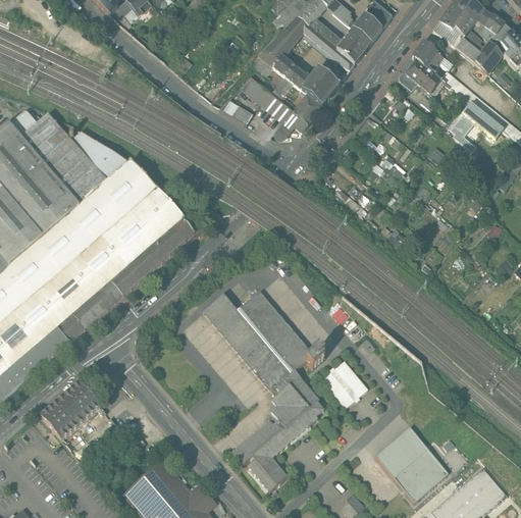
[(104,0),(101,3),(110,12),(119,4),(115,0),(104,0)]
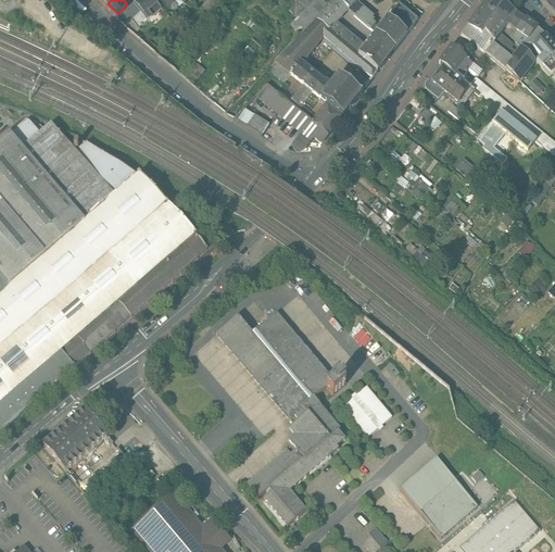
[(302,33),(277,58),(291,70),(300,60),(324,33),(329,27),(299,0),(297,0),(289,8),(297,15),(291,22),(302,33)]
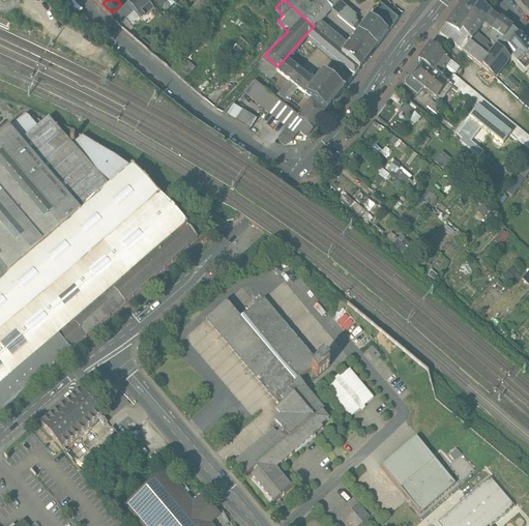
[(285,0),(314,26),(320,20),(333,6),(326,0),(315,0),(285,0)]
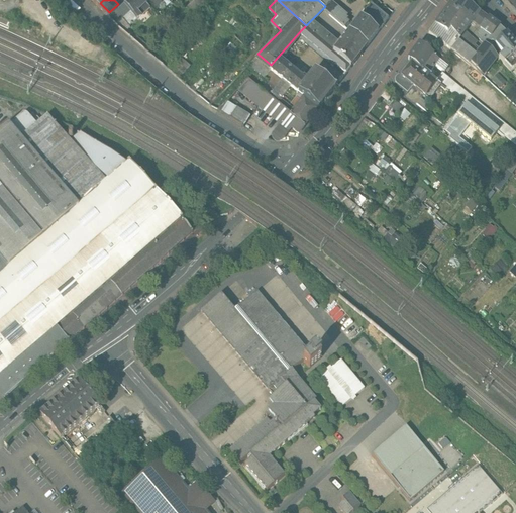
[(372,0),(352,24),(351,18),(348,16),(350,13),(333,0),(318,0),(325,6),(325,5),(350,26),(350,27),(368,41),(389,14),(372,0)]
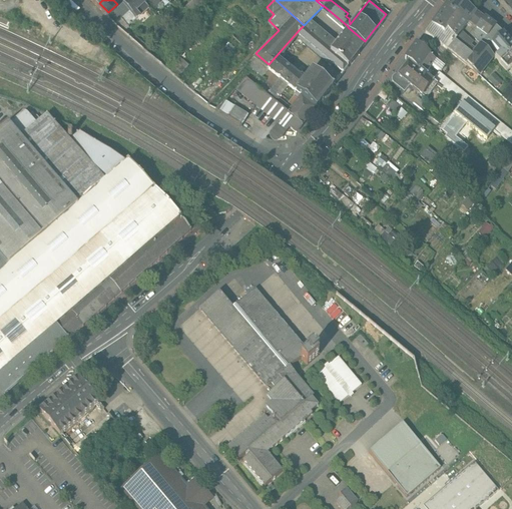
[(496,23),(465,0),(447,0),(445,2),(468,20),(470,17),(483,28),(488,31),(496,23)]
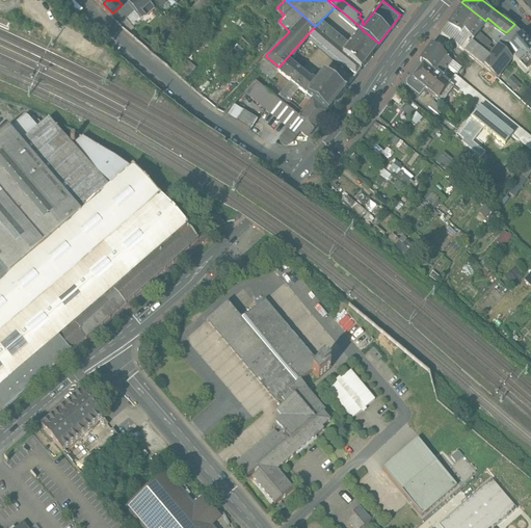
[(485,21),(461,2),(442,29),(465,47),(484,62),(489,54),(492,53),(473,37),(479,28),(485,21)]
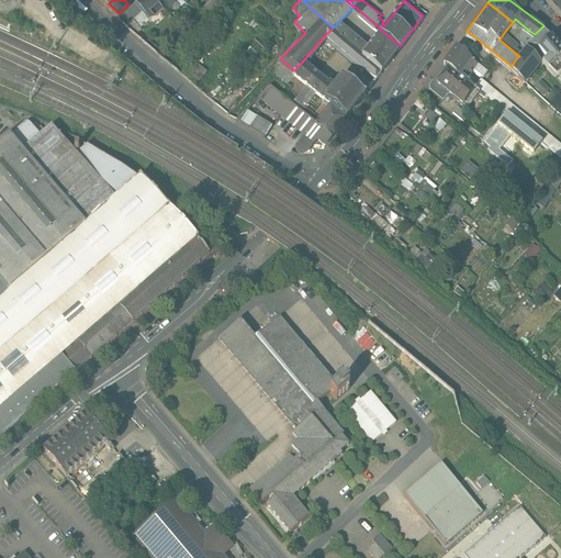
[(142,3),(133,11),(134,12),(127,18),(131,21),(146,8),(142,3)]
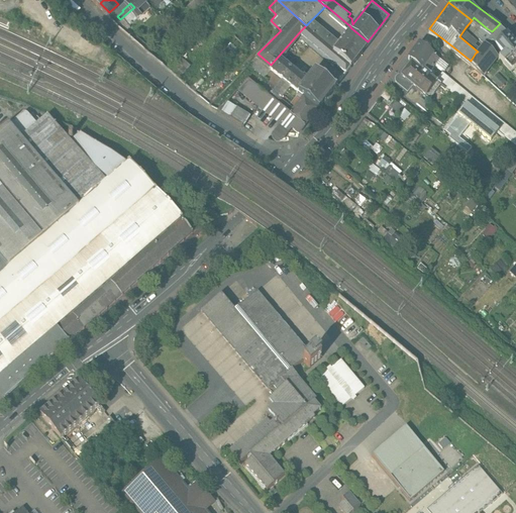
[(134,7),(120,19),(125,24),(130,19),(129,19),(137,11),(134,7)]
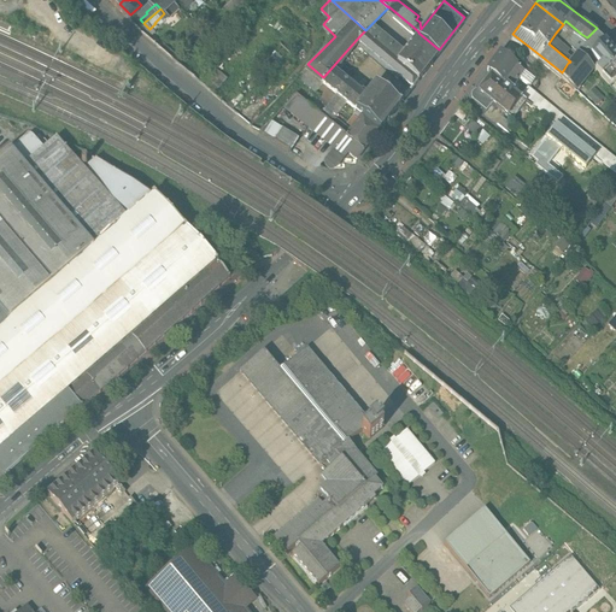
[(418,33),(404,49),(373,23),(365,30),(420,76),(439,49),(418,33)]
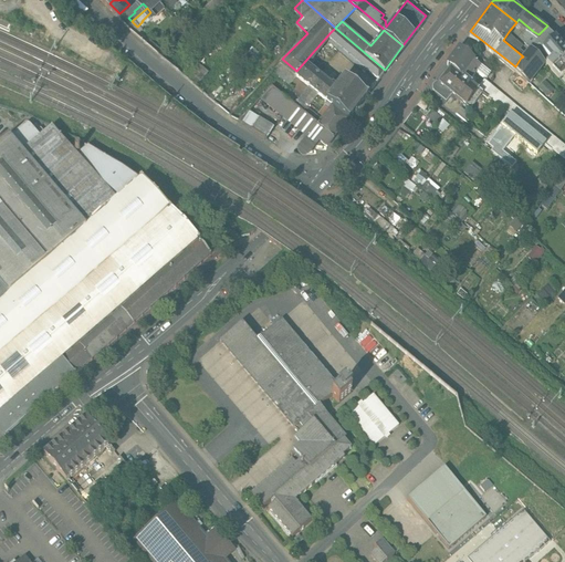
[(547,25),(539,34),(540,35),(539,37),(544,44),(555,33),(547,25)]
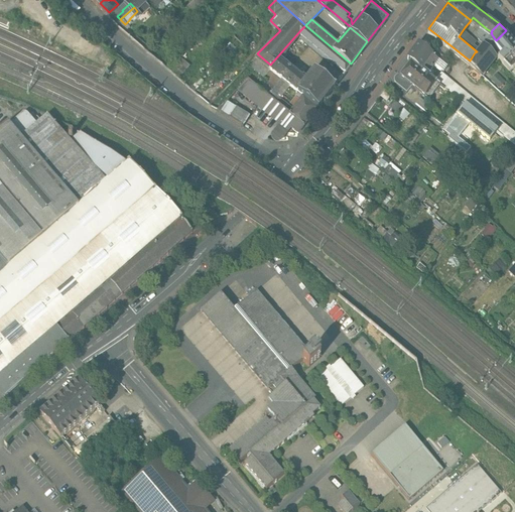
[(351,64),(305,25),(300,30),(335,59),(346,70),(351,64)]
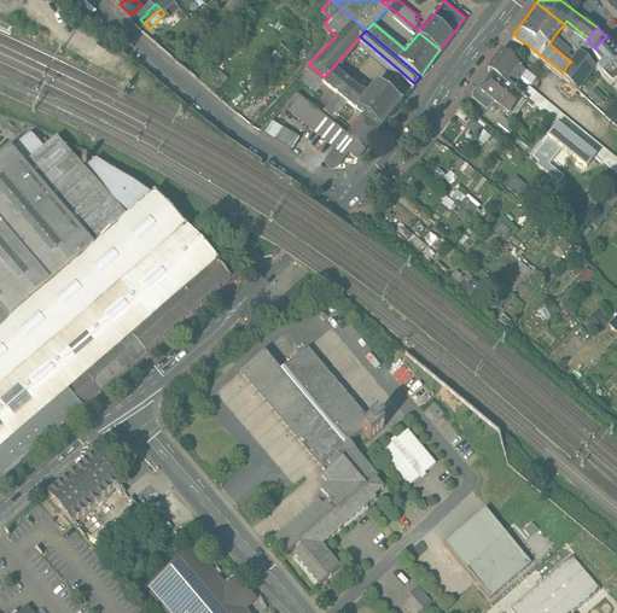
[(564,39),(557,33),(549,44),(571,62),(575,56),(566,47),(569,44),(564,40),(564,39)]
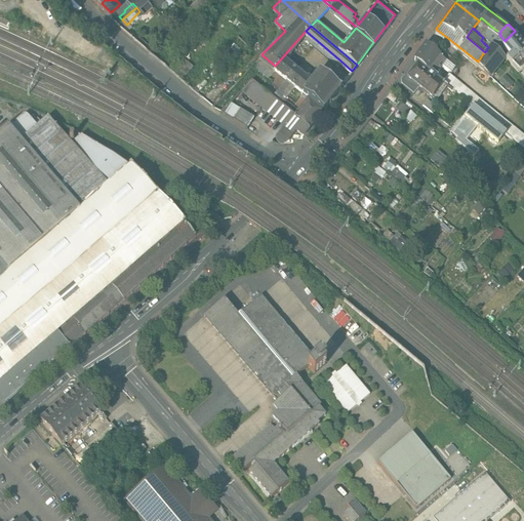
[(499,32),(494,29),(492,32),(490,36),(490,37),(494,39),(493,40),(494,41),(499,34),(500,33),(499,32)]
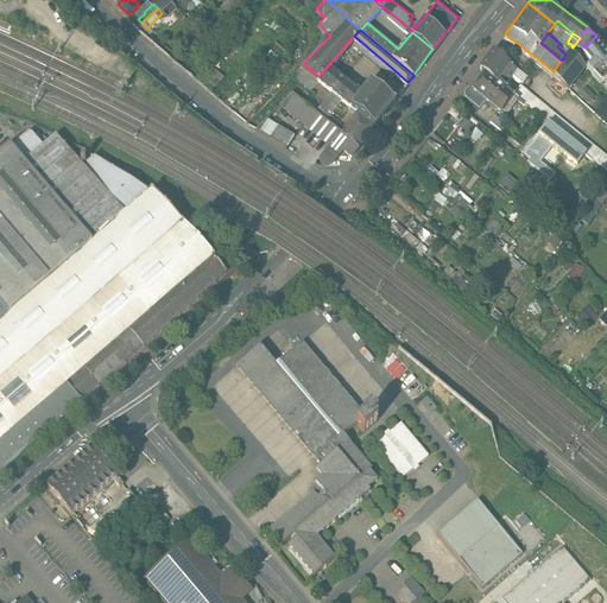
[(177,50),(160,36),(157,39),(174,55),(177,50)]
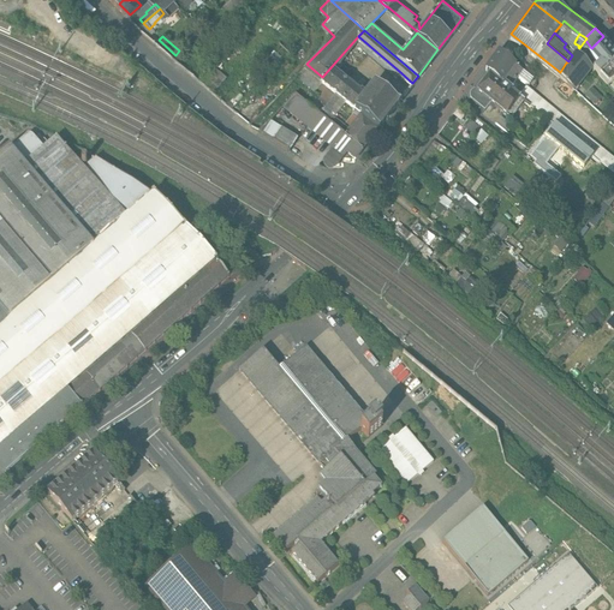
[(613,48),(603,36),(591,48),(601,59),(595,65),(601,72),(613,60),(613,48)]
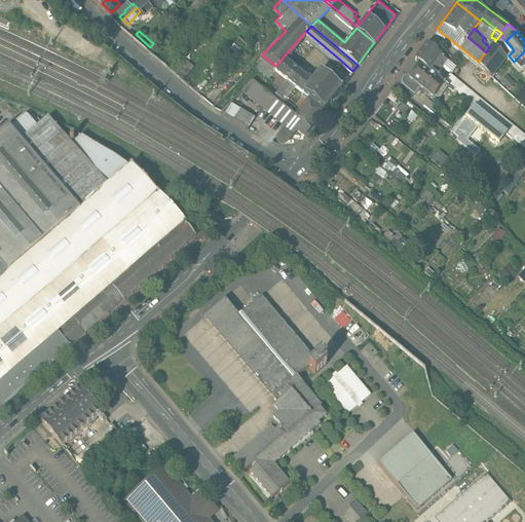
[(341,61),(309,34),(307,36),(339,64),(341,61)]
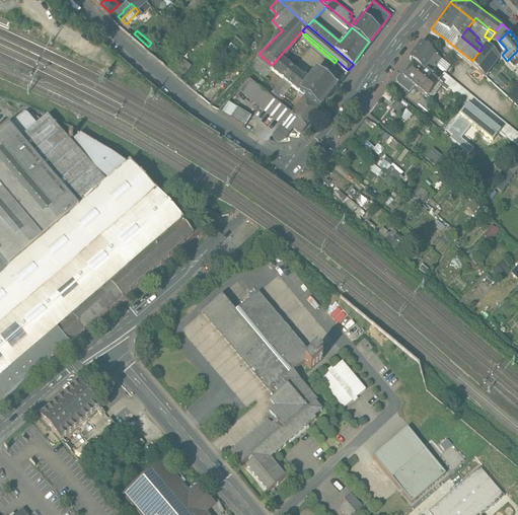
[(485,35),(477,37),(475,40),(483,47),(488,40),(489,39),(485,37),(485,35)]
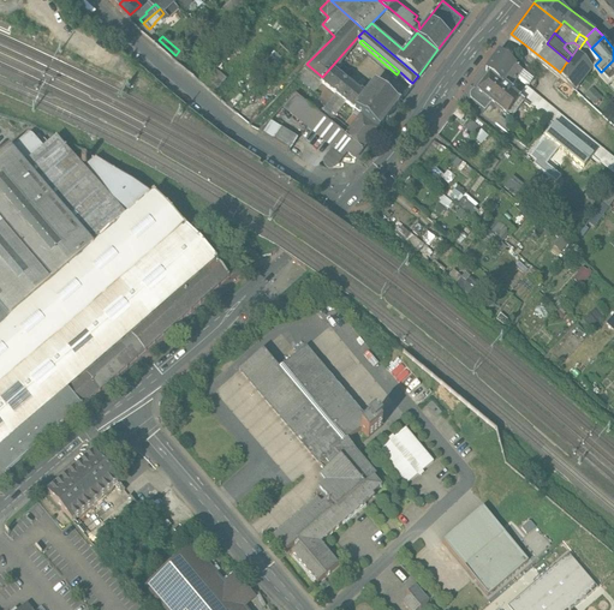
[(568,61),(566,63),(560,72),(564,76),(574,85),(592,64),(579,48),(578,47),(568,61)]
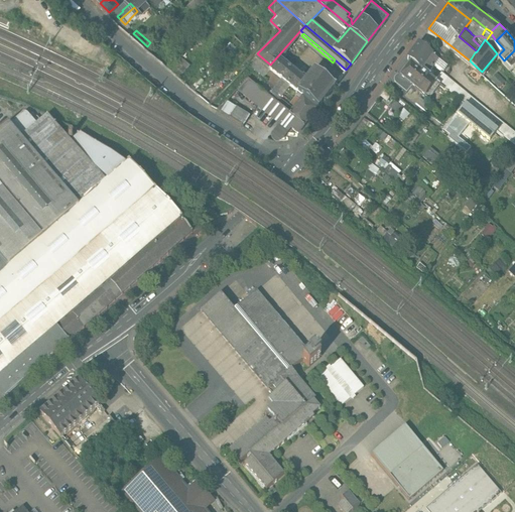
[(428,47),(419,40),(408,54),(411,57),(427,71),(435,59),(438,55),(430,49),(428,47)]
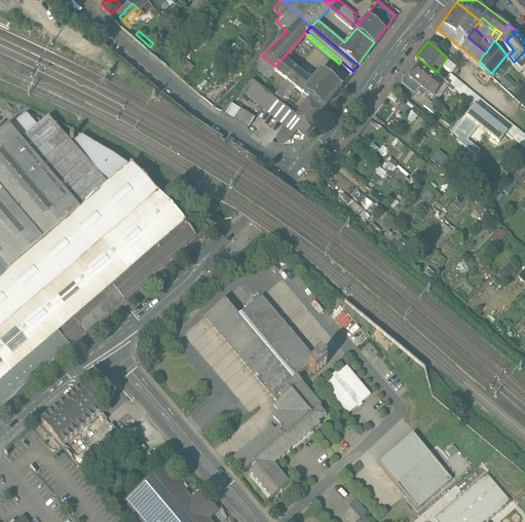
[(452,52),(443,45),(439,50),(447,57),(448,58),(452,52)]
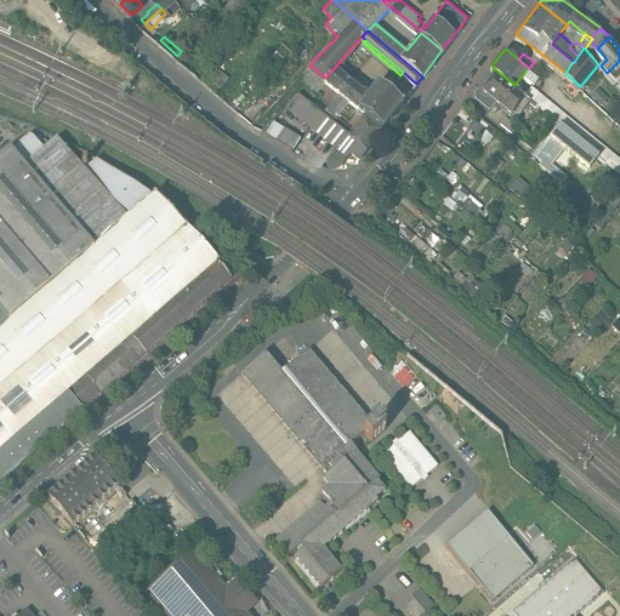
[(619,61),(607,73),(615,81),(619,75),(619,61)]
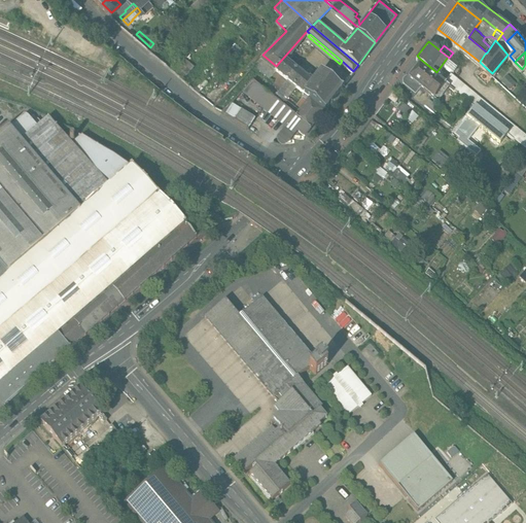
[(276,66),(263,55),(254,62),(270,75),(277,67),(276,66)]
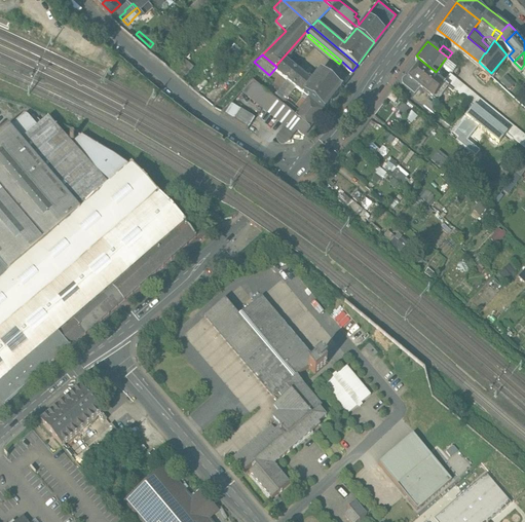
[(308,76),(284,57),(275,66),(276,67),(288,76),(296,83),(309,94),(325,106),(341,84),(322,68),(317,73),(313,69),(308,76)]
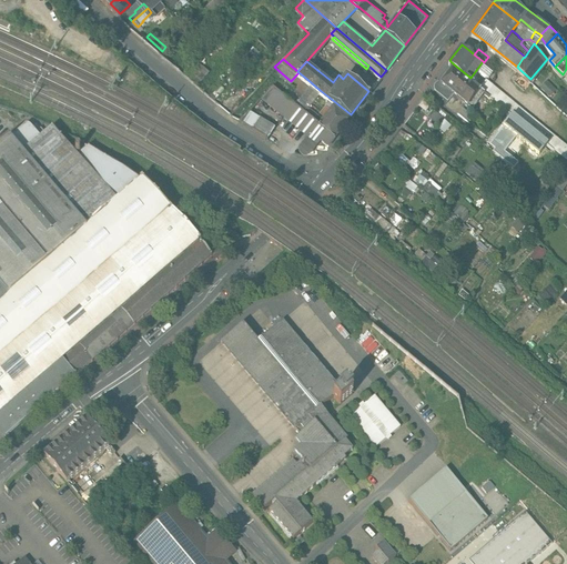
[(484,62),(483,61),(479,66),(489,73),(493,69),(484,62)]
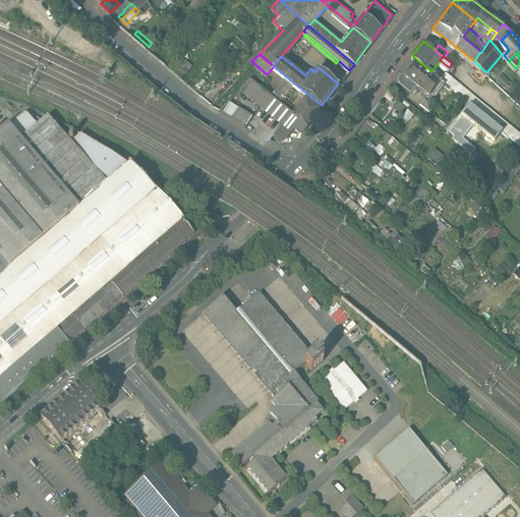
[(431,71),(415,58),(405,71),(403,71),(401,72),(400,74),(399,75),(399,77),(400,79),(411,89),(416,82),(429,93),(436,85),(439,89),(445,81),(440,77),(431,71)]
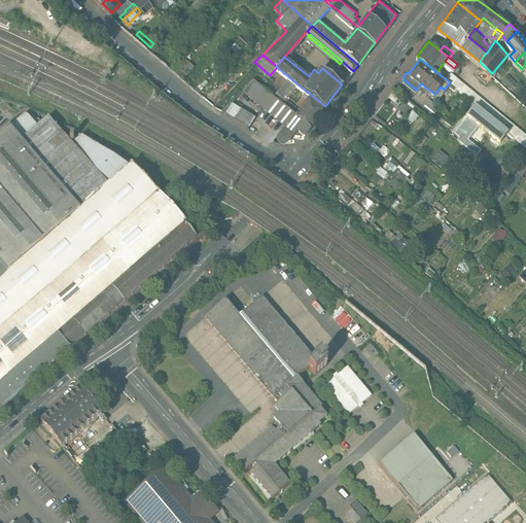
[(492,73),(483,65),(477,71),(487,79),(492,73)]
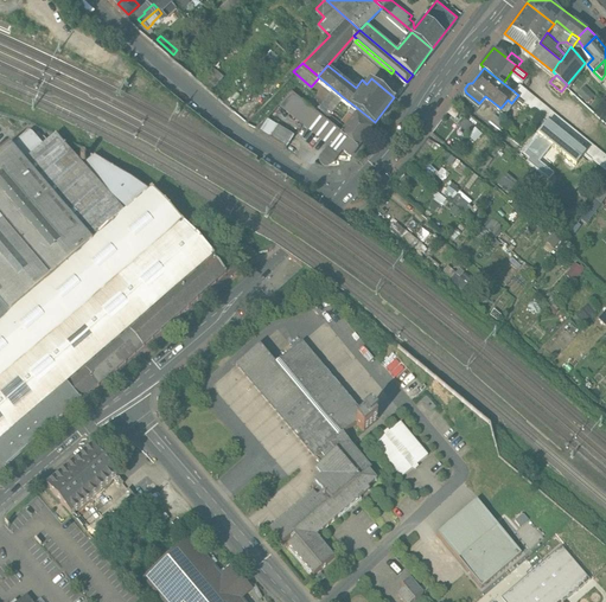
[(521,79),(512,90),(518,95),(525,84),(521,79)]
